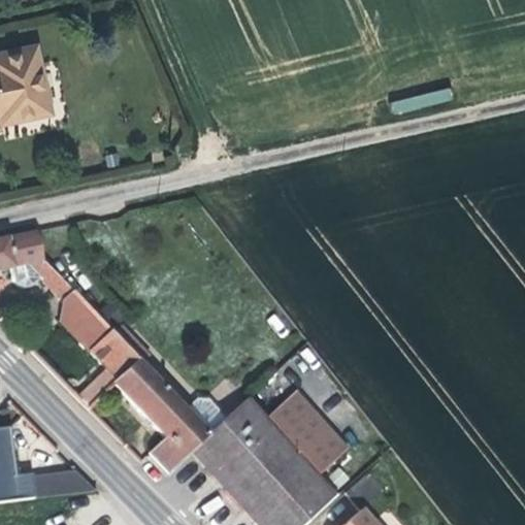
[(3,119),(50,108),(35,43),(0,52),(0,111),(2,111),(3,119)]
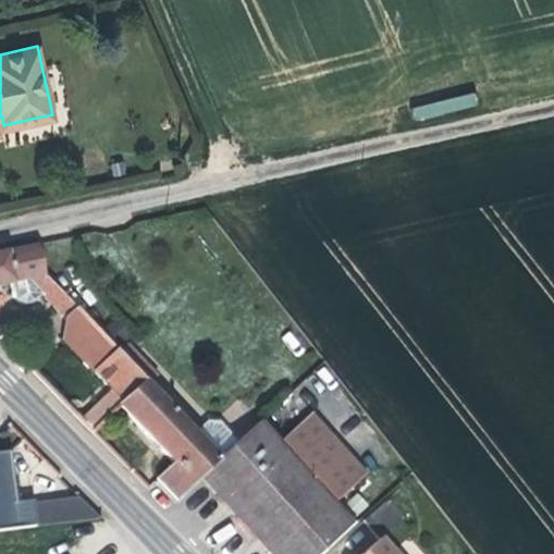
[(0,283),(15,280),(47,273),(40,242),(0,249),(0,283)]
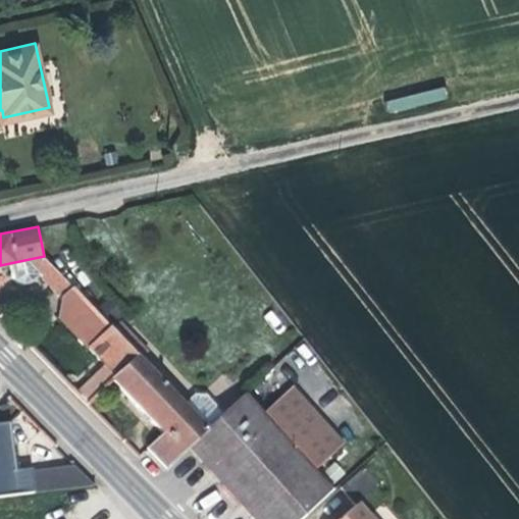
[(42,273),(44,256),(14,262),(18,278),(27,282),(35,279),(42,273)]
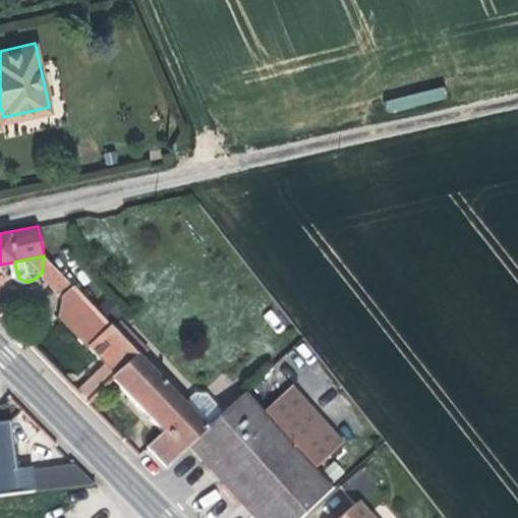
[(44,255),(42,273),(62,295),(72,285),(44,255)]
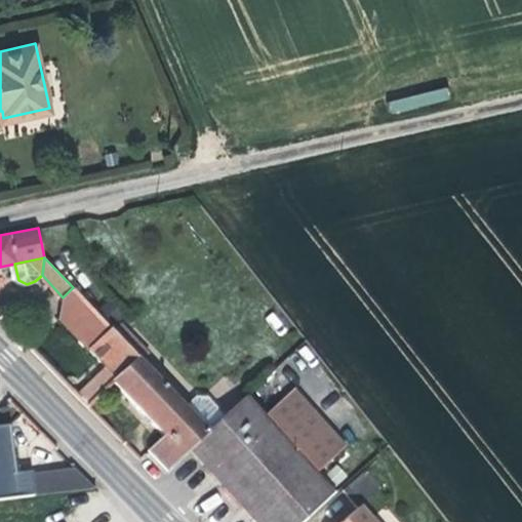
[(114,330),(73,287),(63,297),(59,317),(106,363),(118,375),(138,356),(114,330)]
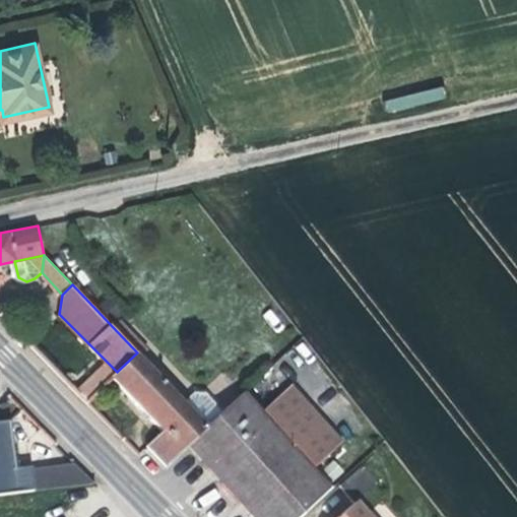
[(109,319),(121,308),(109,296),(98,307),(109,319)]
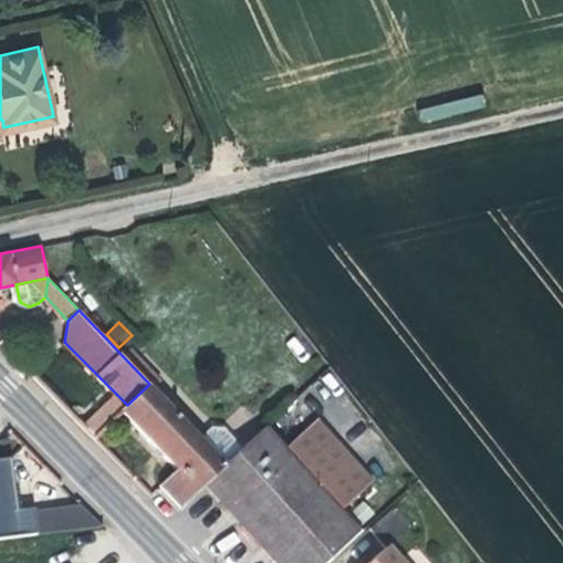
[(133,346),(123,356),(149,384),(153,387),(163,378),(133,346)]
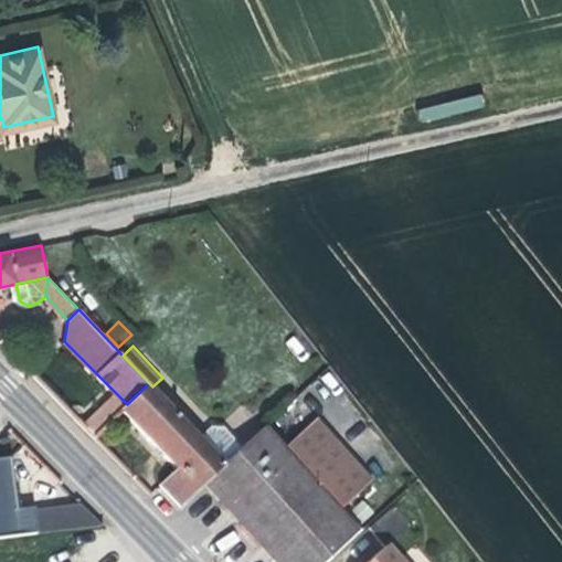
[(152,386),(149,383),(127,404),(123,409),(151,437),(179,466),(162,481),(182,504),(205,481),(204,480),(224,462),(200,436),(152,386)]
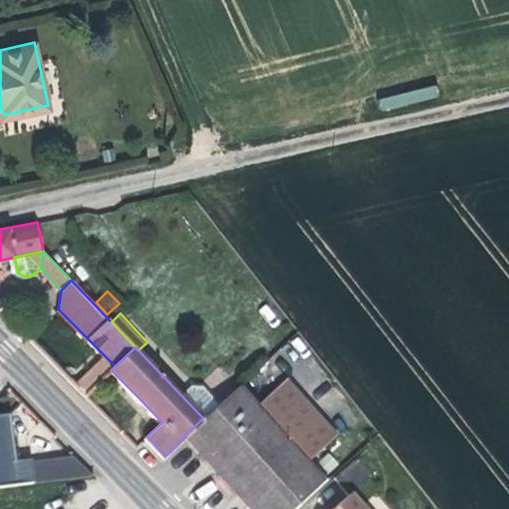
[(103,354),(75,382),(86,394),(111,370),(115,366),(103,354)]
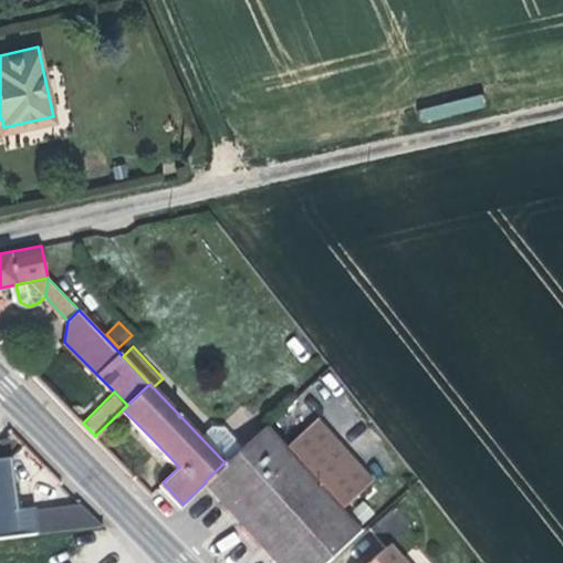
[(288,446),(344,508),(376,478),(320,416),(288,446)]
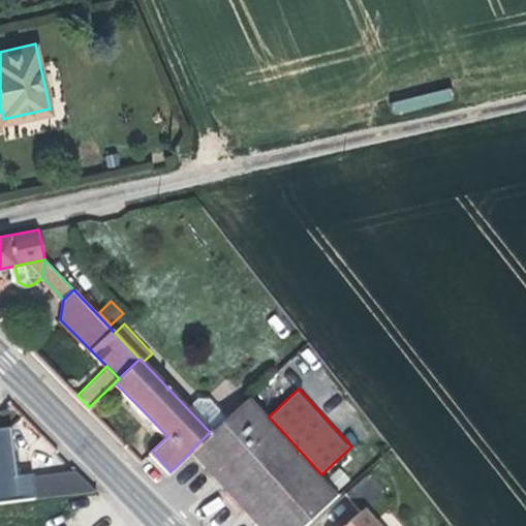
[(187,408),(210,432),(227,416),(211,397),(198,397),(187,408)]
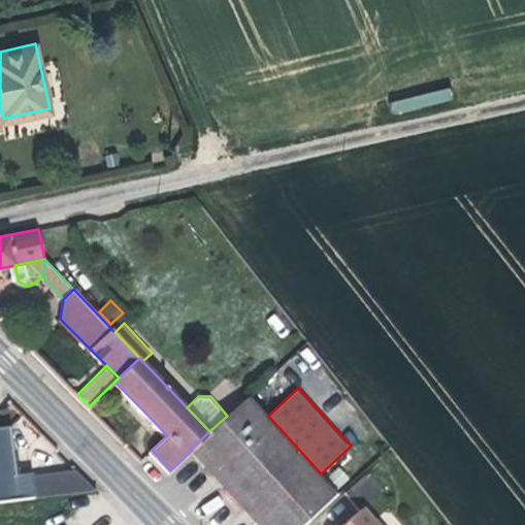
[(321,473),(268,416),(250,396),(227,416),(209,431),(191,449),(192,450),(229,490),(261,524),(303,524),(338,493),(321,473)]
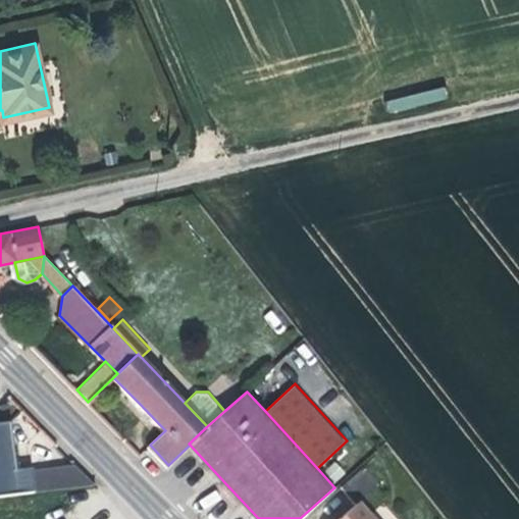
[(11,420),(0,421),(0,495),(35,490),(32,466),(17,468),(11,420)]
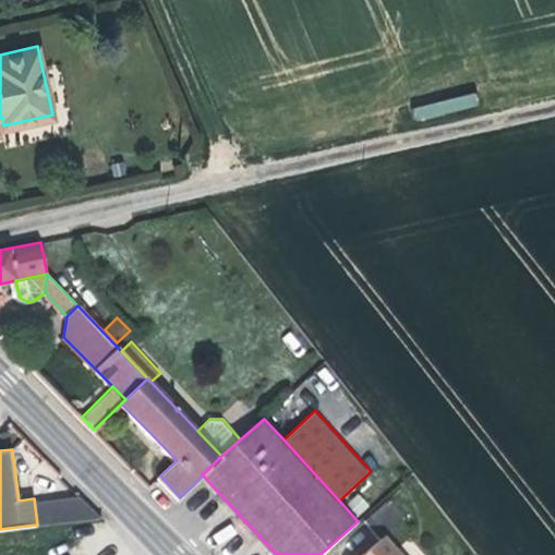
[(391,497),(369,518),(385,537),(408,516),(391,497)]
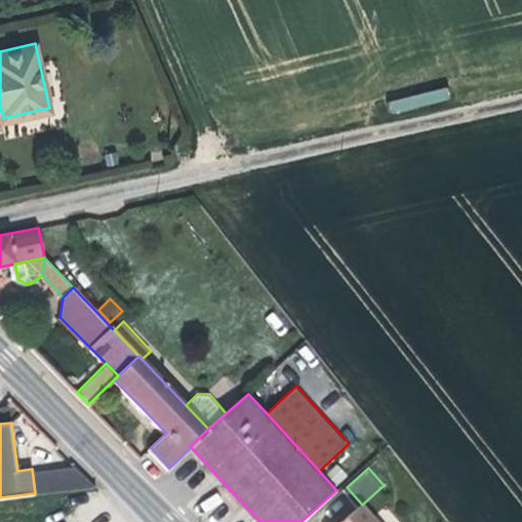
[(376,521),(362,505),(342,521),(376,521)]
